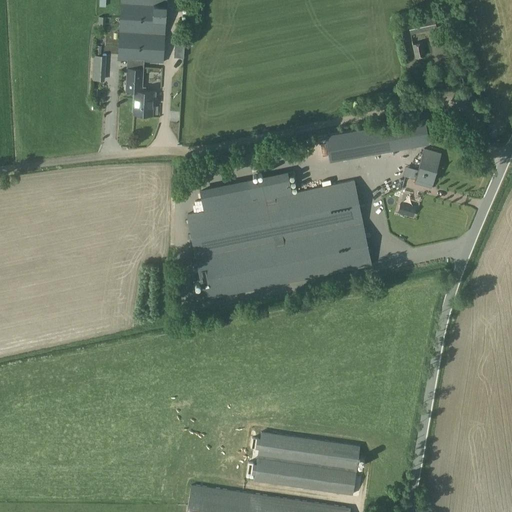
[(120,0),(118,60),(144,61),(163,62),(166,0),(120,0)]
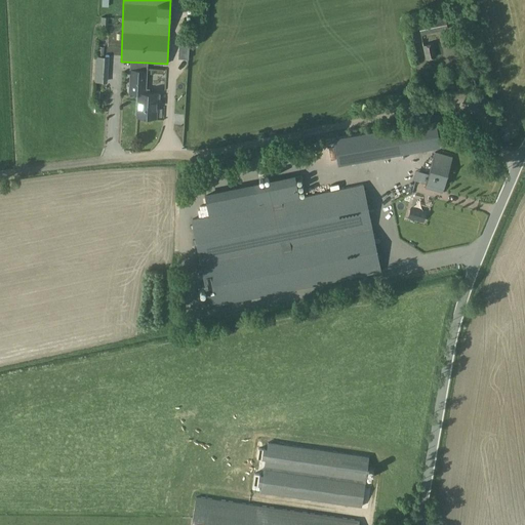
[(444,16),(417,23),(419,36),(447,30),(444,16)]
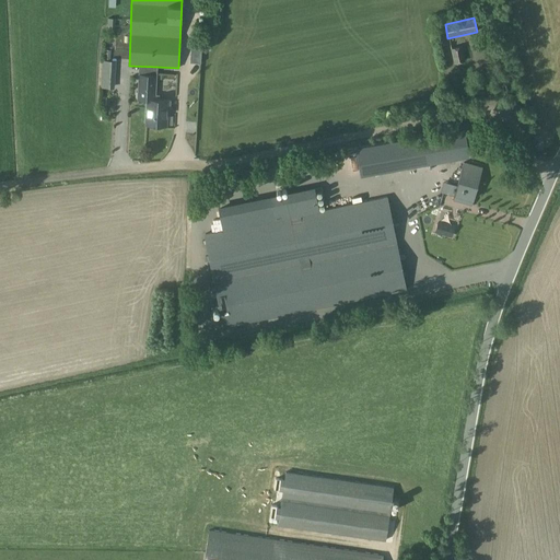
[(190,46),(190,63),(199,65),(200,46),(190,46)]
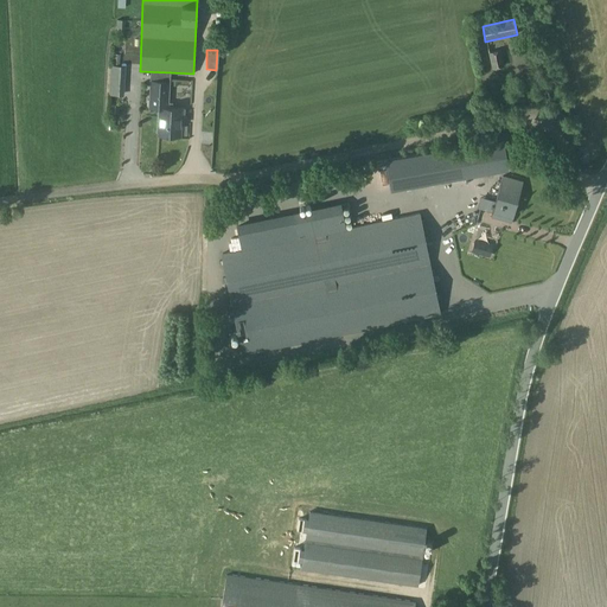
[(489,52),(491,69),(504,66),(500,50),(489,52)]
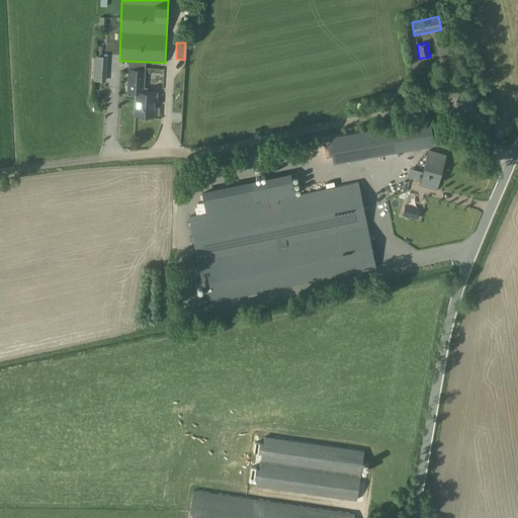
[(107,57),(94,57),(93,65),(106,65),(107,57)]
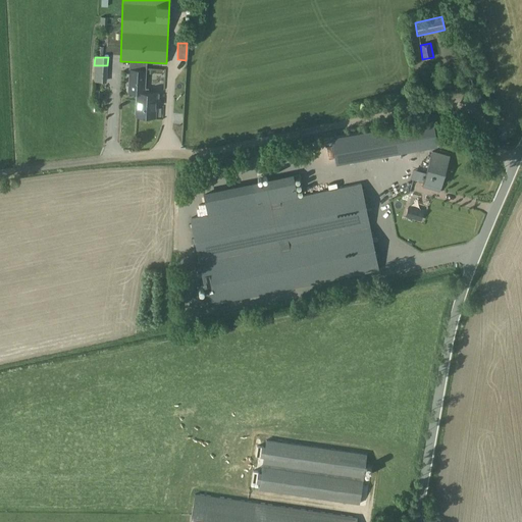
[(145,94),(147,62),(128,61),(127,86),(125,86),(125,91),(127,92),(127,93),(139,93),(138,116),(155,117),(156,94),(145,94)]
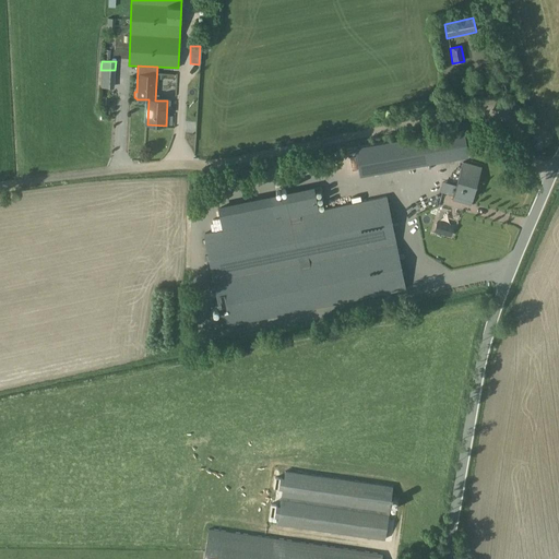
[(463,128),(439,132),(355,147),(360,175),(467,156),(464,137),(463,128)]
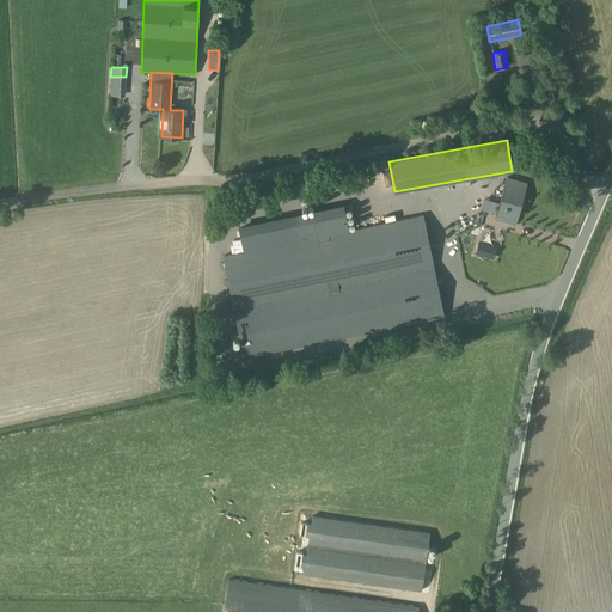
[(515,224),(526,183),(508,178),(496,218),(515,224)]
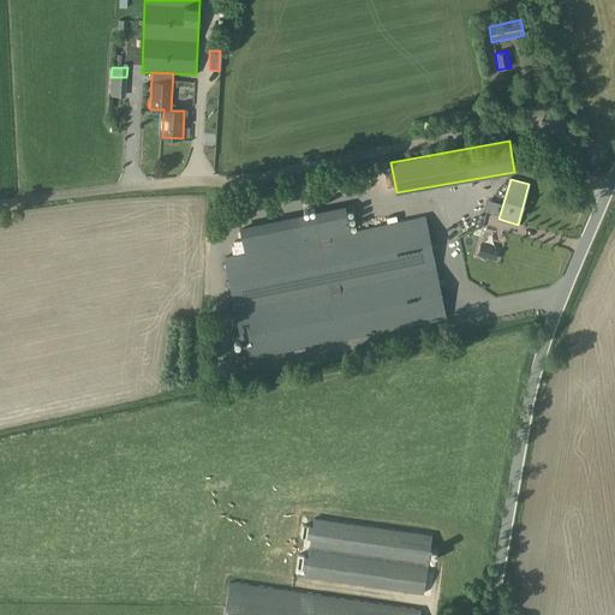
[(481,180),(481,197),(500,198),(501,181),(481,180)]
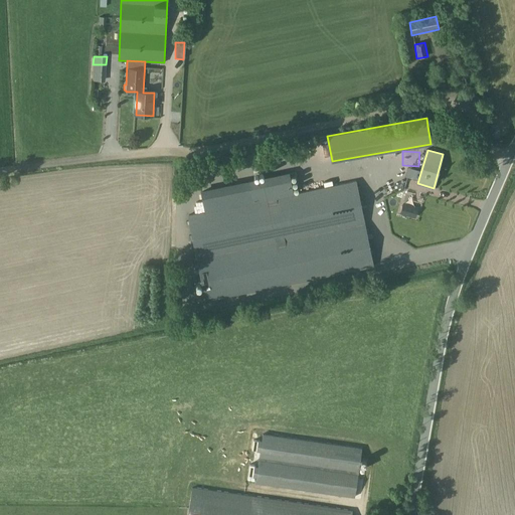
[(252,202),(188,215),(205,301),(373,267),(356,181),(293,194),(289,174),(248,182),(252,202)]
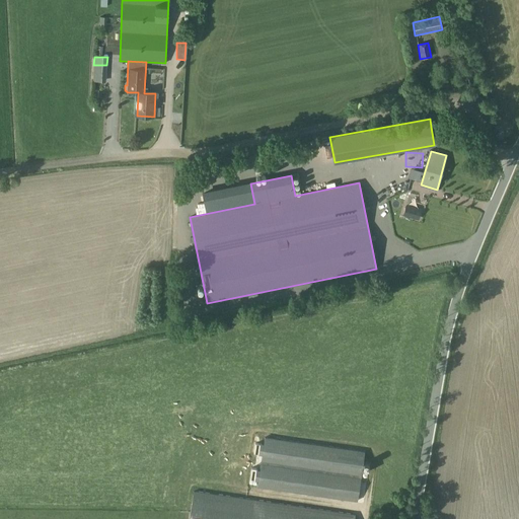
[(421,209),(405,205),(402,216),(419,220),(421,209)]
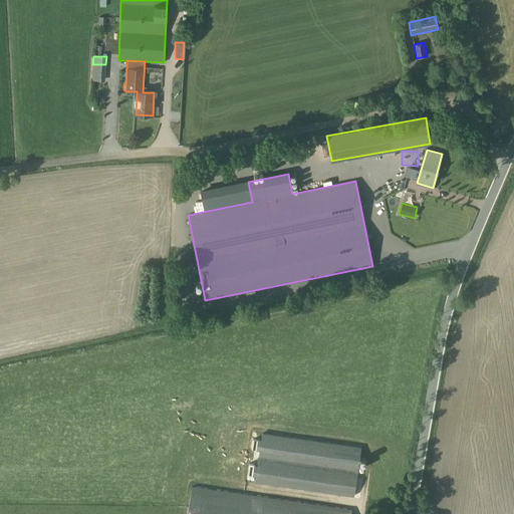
[(254,482),(353,496),(360,449),(261,435),(259,447),(253,446),(250,468),(256,469),(254,482)]
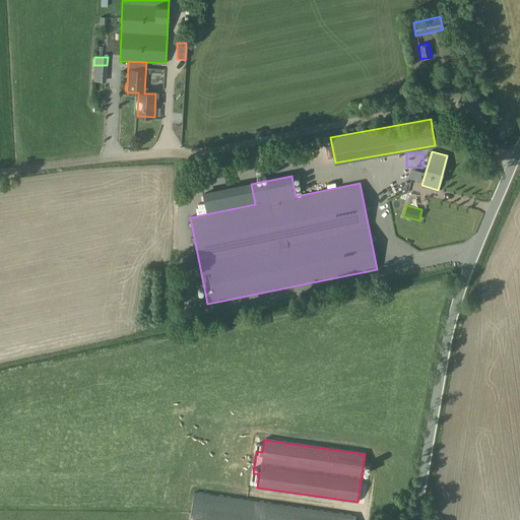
[(193,493),(189,519),(354,519),(355,516),(193,493)]
